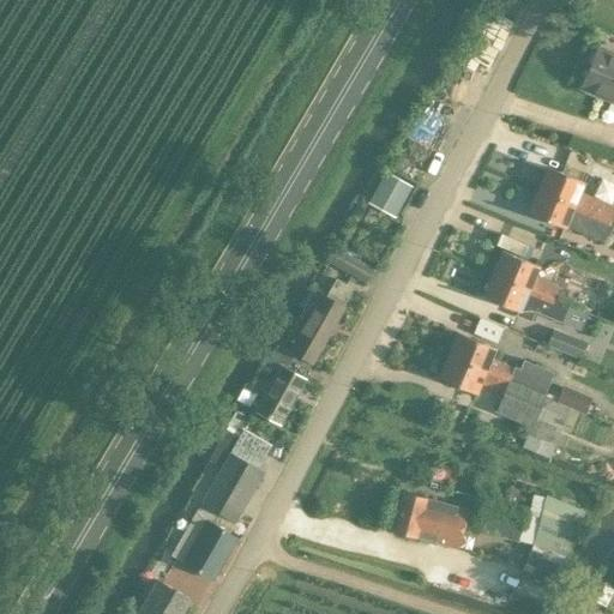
[(613,55),(597,48),(582,88),(613,101),(613,55)]
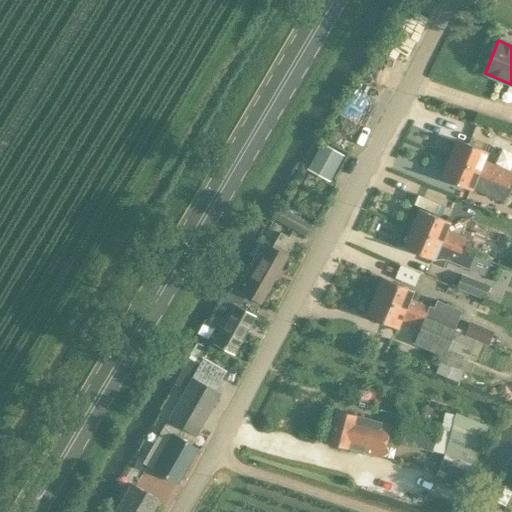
[(449,159),(509,184),(511,177),(511,173),(483,161),(487,152),(457,140),(449,159)]
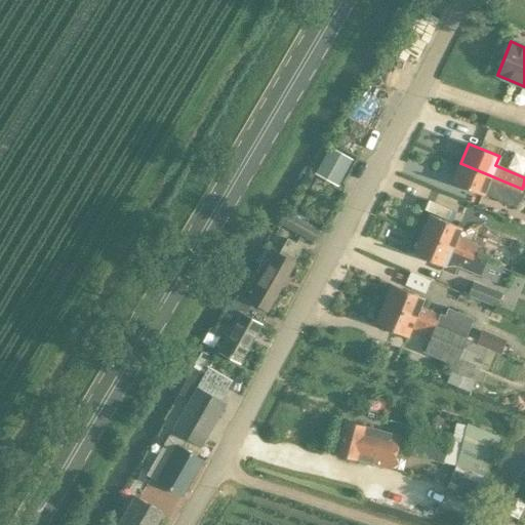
[(329,148),(319,166),(340,177),(351,160),(329,148)]
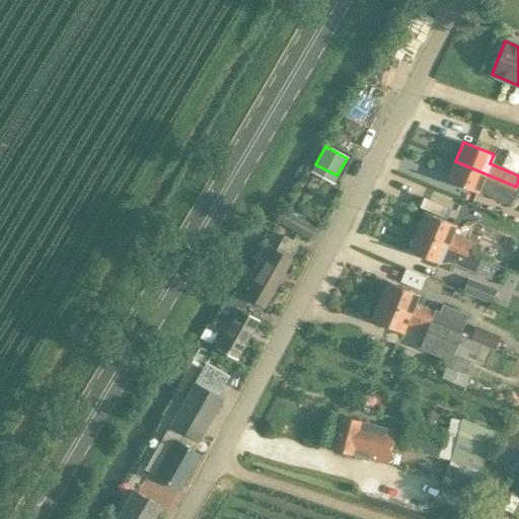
[(508,206),(516,187),(455,161),(447,180),(508,206)]
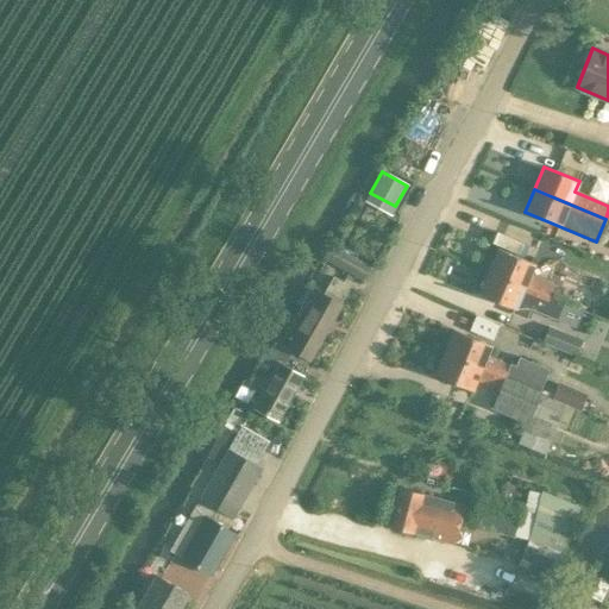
[(498,249),(489,271),(550,297),(554,284),(531,275),(534,264),(498,249)]
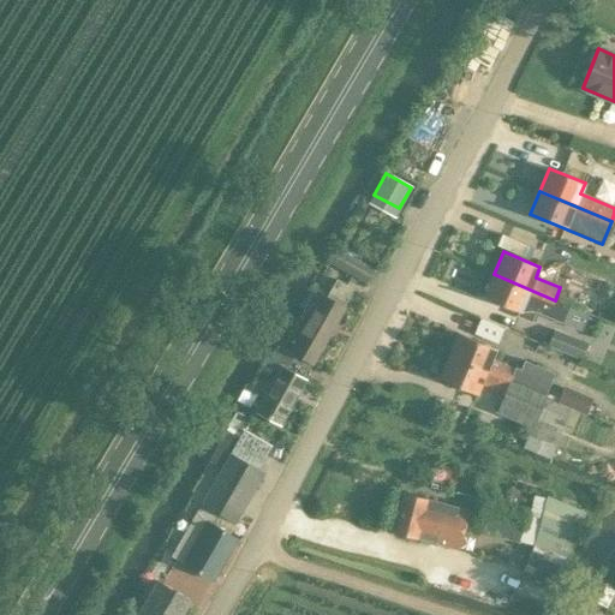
[(368,284),(374,269),(347,255),(340,268),(368,284)]
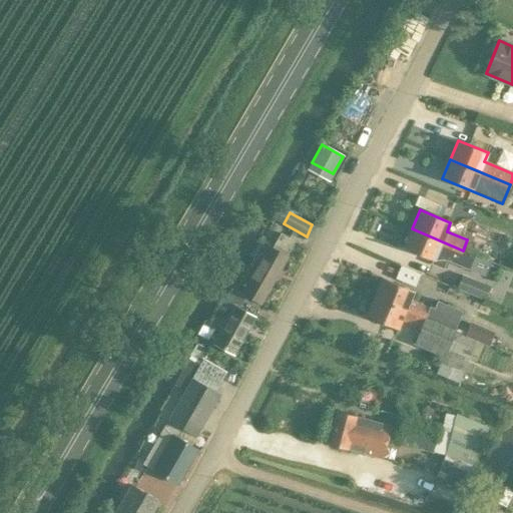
[(512,224),(494,217),(487,234),(512,244),(512,224)]
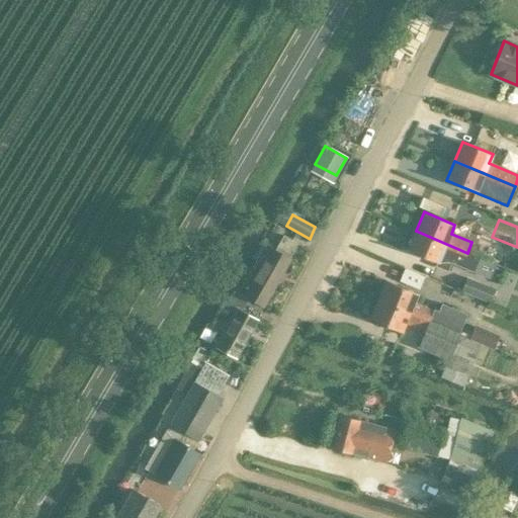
[(416,231),(408,251),(437,263),(435,266),(447,271),(451,262),(461,267),(473,272),(490,278),(496,264),(480,258),(467,253),(416,231)]
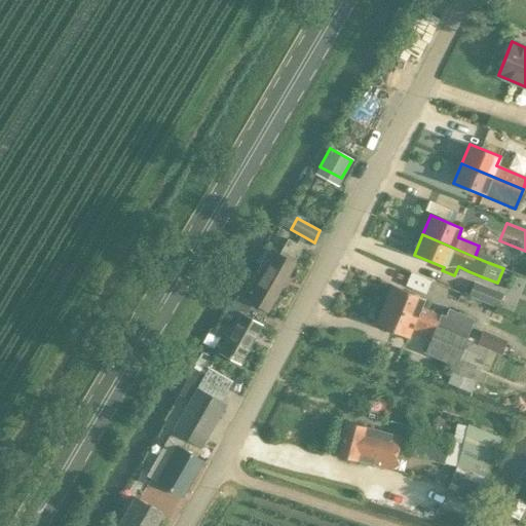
[(254,302),(268,310),(296,262),(294,261),(302,246),(289,238),(280,254),(276,252),(250,300),(254,302)]
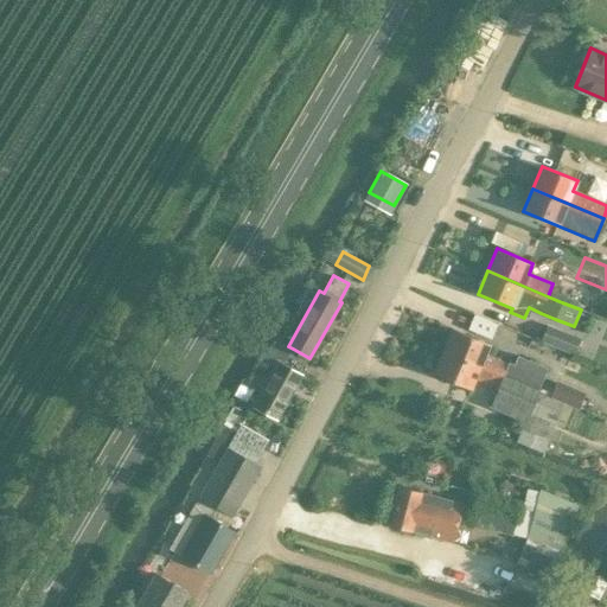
[(498,324),(474,314),(468,330),(492,339),(498,324)]
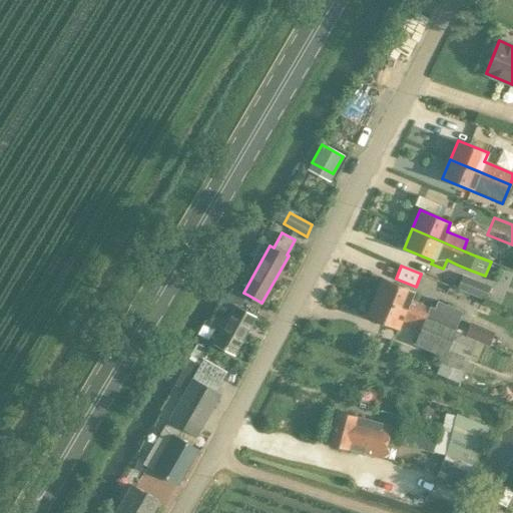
[(462,277),(457,289),(471,294),(485,300),(490,288),(476,283),(462,277)]
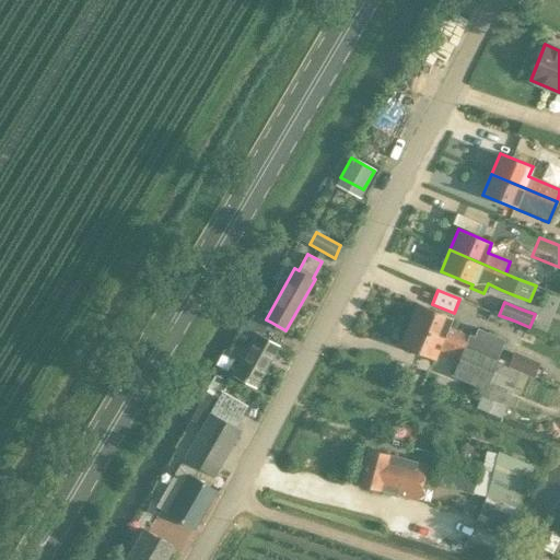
[(418,304),(409,325),(497,361),(505,340),(478,329),(475,337),(470,335),(469,337),(448,327),(452,318),(418,304)]
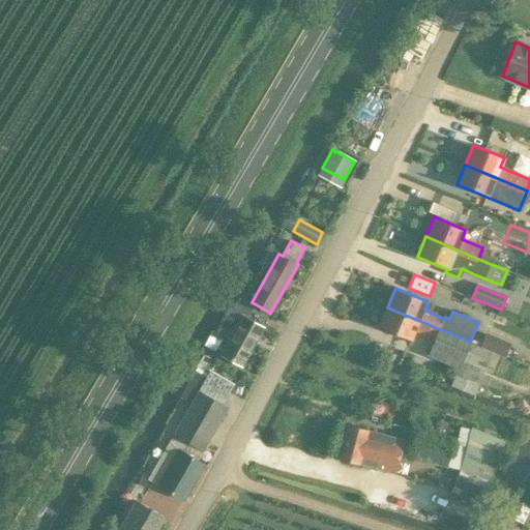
[(241,296),(233,310),(243,316),(247,319),(256,304),(252,302),(241,296)]
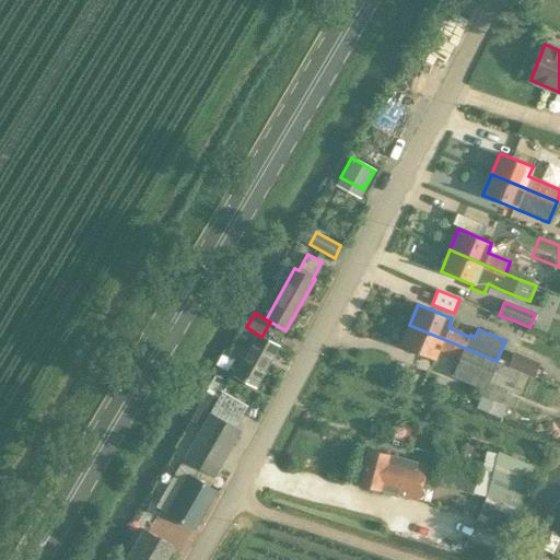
[(521,371),(497,361),(409,325),(400,346),(434,360),(438,350),(459,359),(453,376),(485,389),(480,398),(504,409),(521,371)]
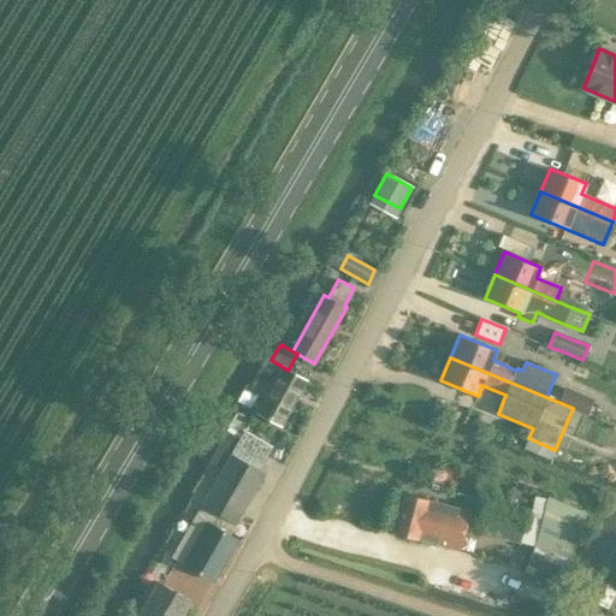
[(280,426),(307,380),(288,371),(283,367),(258,413),(280,426)]
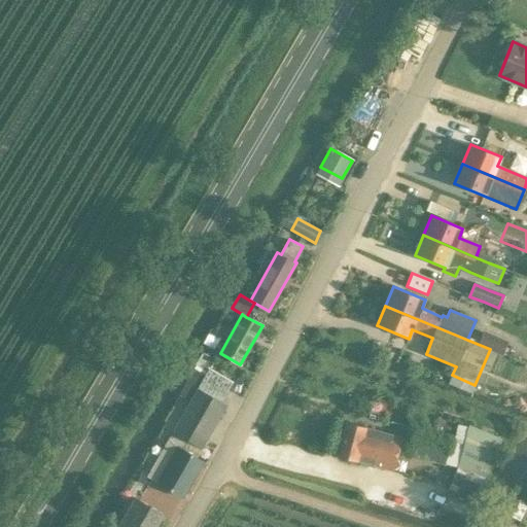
[(221,402),(232,384),(208,372),(147,477),(157,483),(157,484),(183,498),(204,462),(197,458),(226,406),(221,402)]
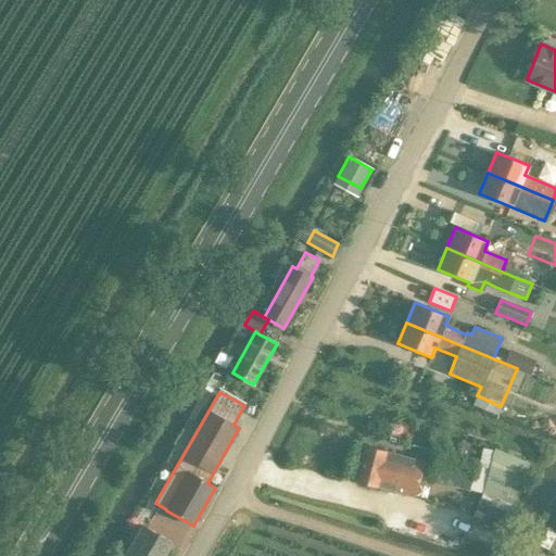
[(415,497),(425,462),(365,446),(355,481),(415,497)]
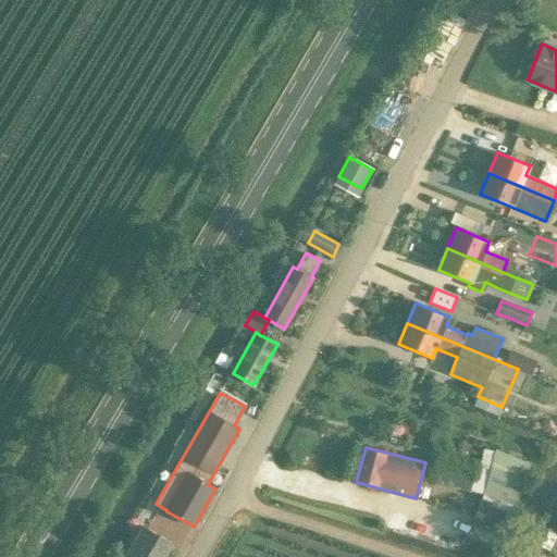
[(483,494),(473,520),(494,528),(502,511),(508,514),(530,463),(494,453),(489,470),(491,470),(484,494),(483,494)]
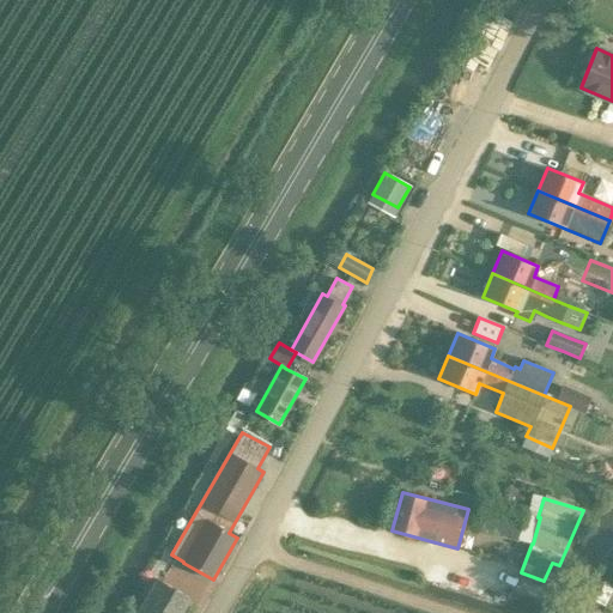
[(475,528),(532,544),(533,544),(540,517),(538,517),(525,513),(525,511),(483,499),(475,528)]
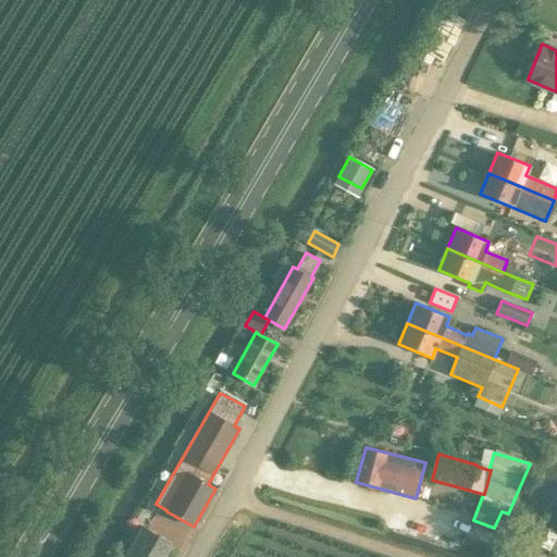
[(165,556),(173,544),(143,527),(125,556),(165,556)]
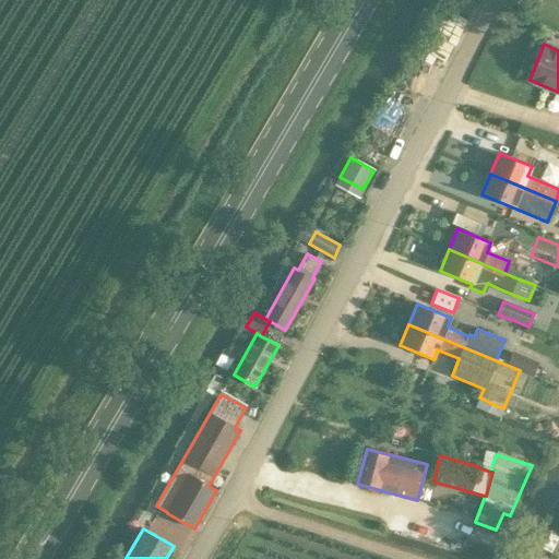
[(550,533),(543,548),(550,552),(558,537),(550,533)]
